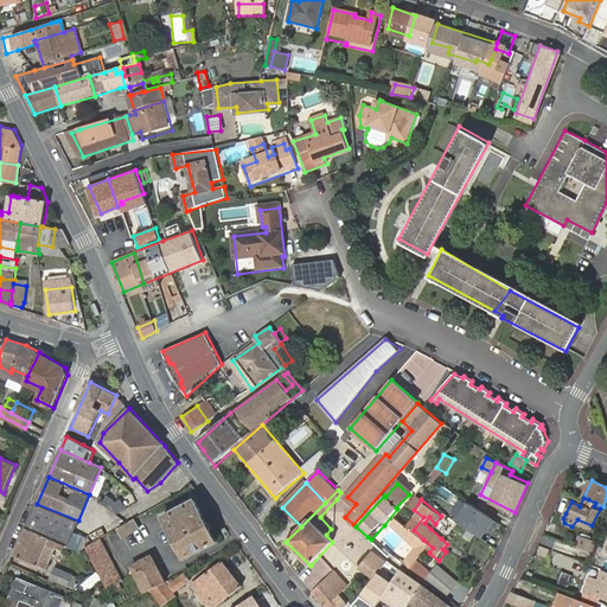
[(83,551),(87,547),(83,534),(84,531),(76,528),(78,521),(37,504),(27,528),(58,541),(66,544),(77,549),(83,551)]
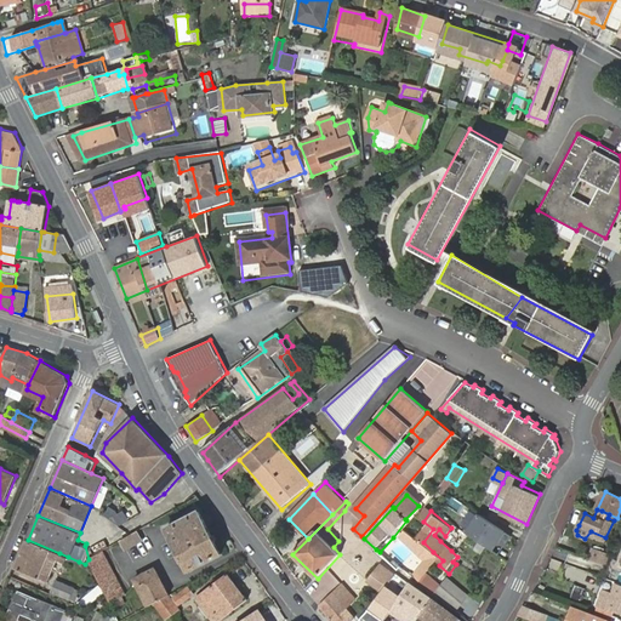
[(206,524),(174,541),(189,571),(222,554),(206,524)]
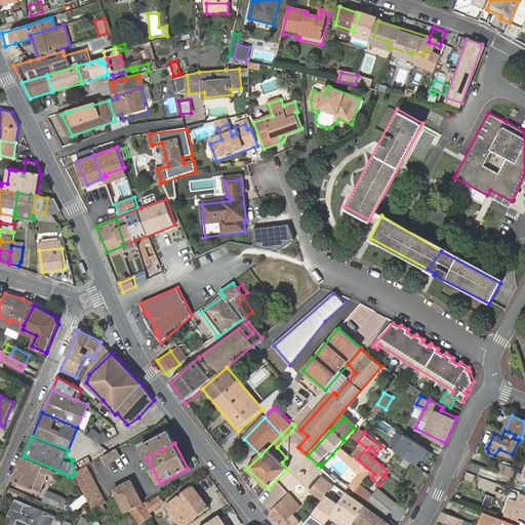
[(395,451),(408,459),(413,451),(401,443),(395,451)]
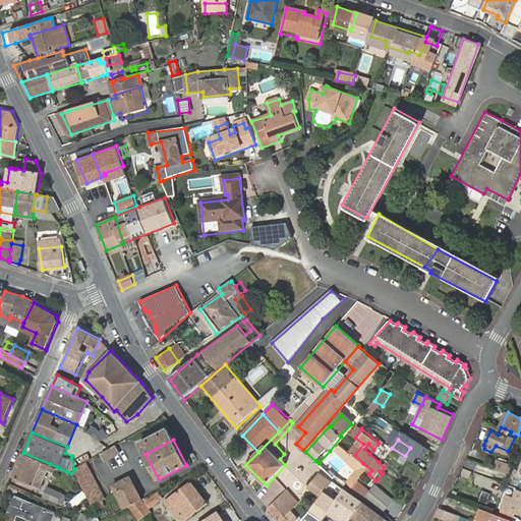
[(369,454),(373,450),(368,444),(364,449),(369,454)]
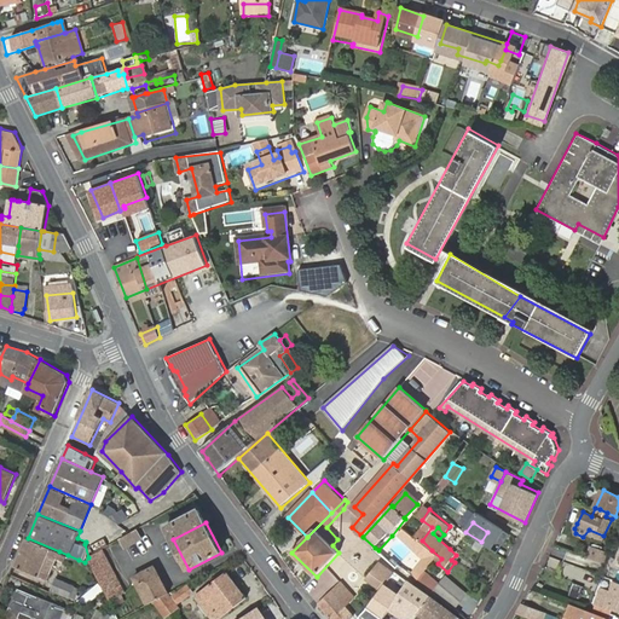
[(496,549),(505,532),(499,530),(490,547),(496,549)]
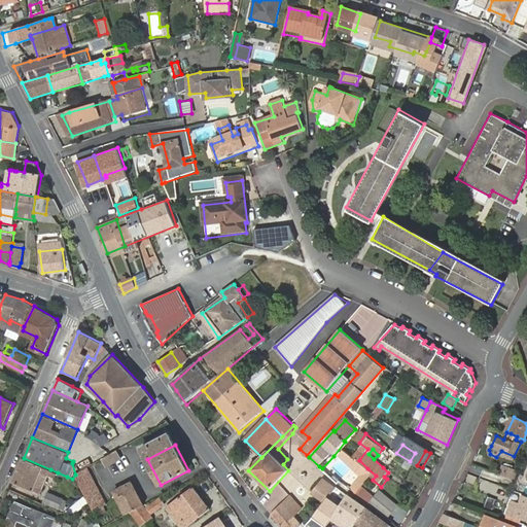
[(109,455),(104,458),(108,465),(118,459),(114,452),(112,454),(109,455)]
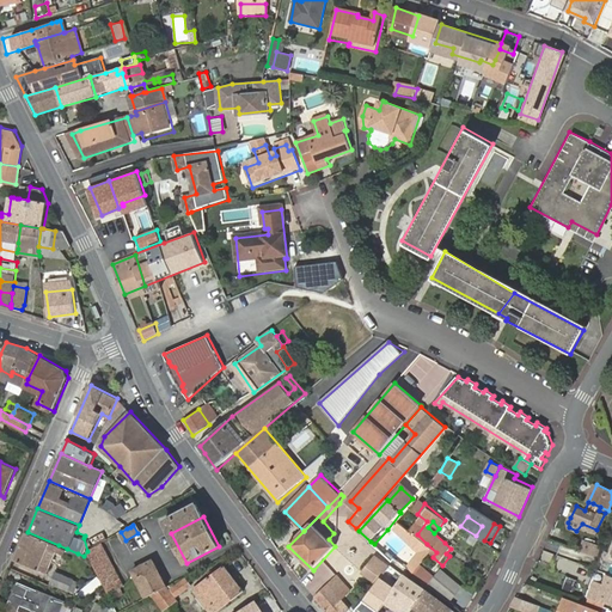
[(28,532),(16,561),(47,573),(56,551),(65,555),(67,549),(59,545),(28,532)]
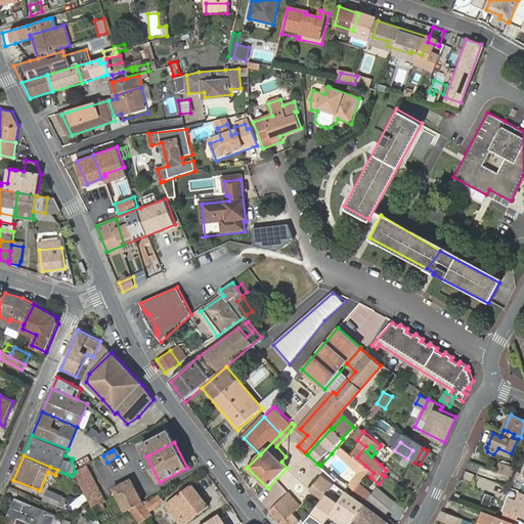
[(505,456),(500,465),(514,471),(518,463),(505,456)]
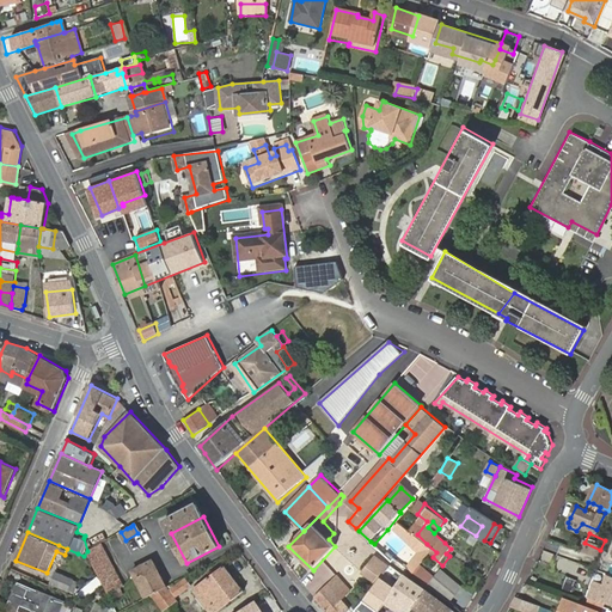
[(415,538),(422,551),(427,544),(417,534),(415,538)]
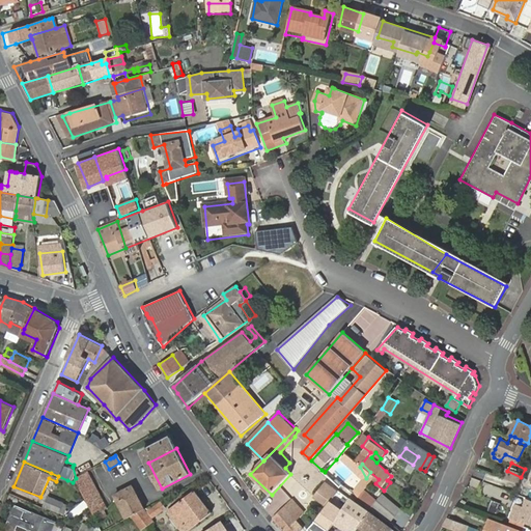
[(76,478),(86,500),(94,515),(108,508),(88,471),(76,478)]
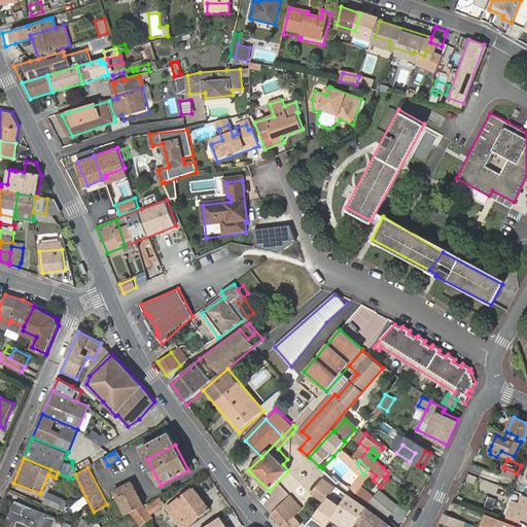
[(353,491),(358,496),(364,489),(373,480),(376,476),(367,468),(363,475),(365,477),(353,491)]
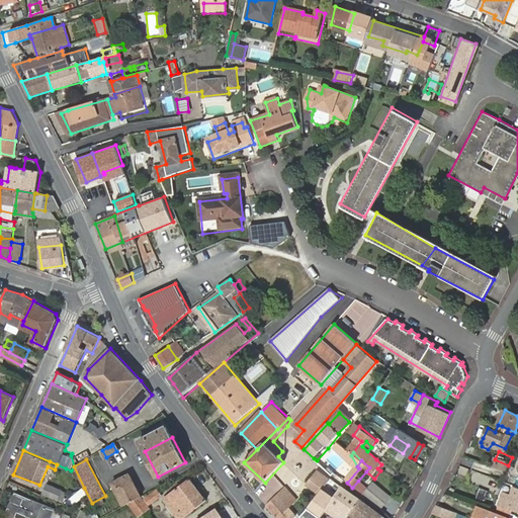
[(328,480),(317,471),(307,486),(319,494),(328,480)]
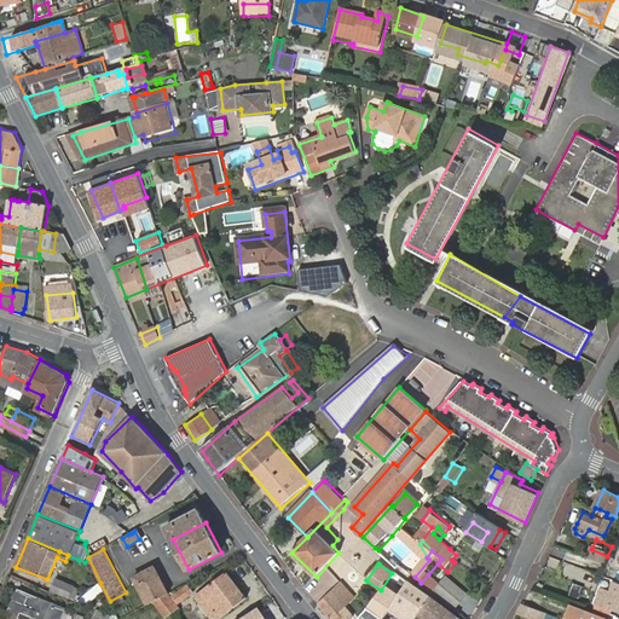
[(136,577),(149,603),(154,601),(168,593),(155,567),(136,577)]
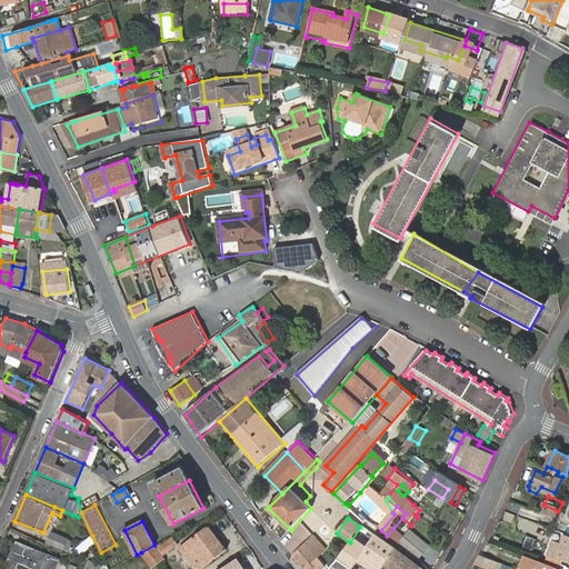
[(196,535),(180,547),(196,568),(203,568),(228,551),(209,526),(203,529),(202,528),(195,533),(196,535)]
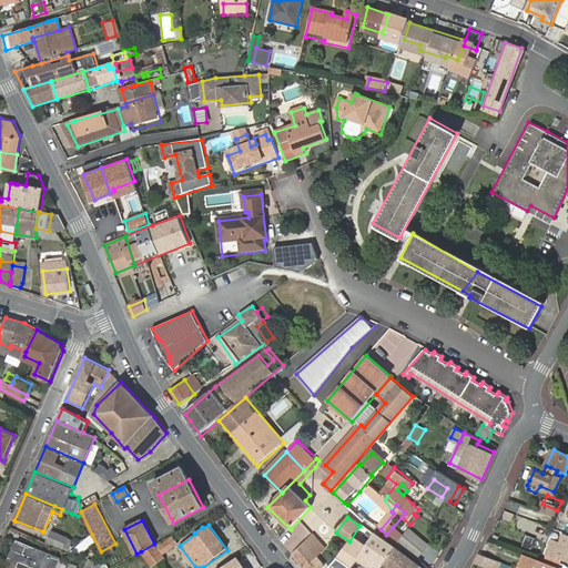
[(359,526),(350,541),(338,558),(351,567),(354,564),(374,535),(364,527),(361,525),(359,526)]
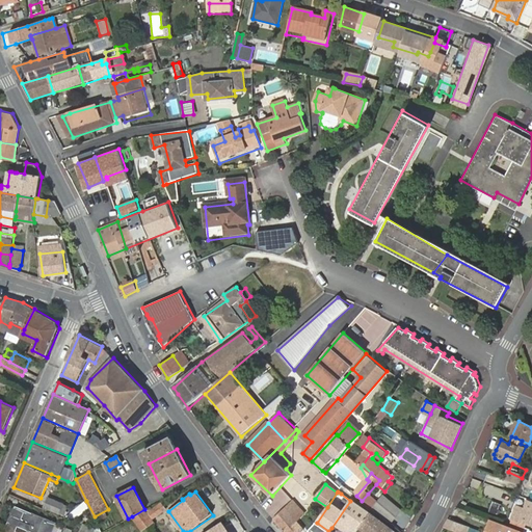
[(298,494),(292,500),(300,510),(308,503),(298,494)]
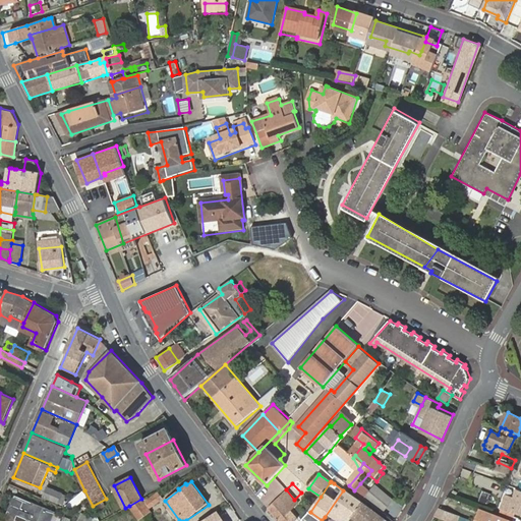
[(354,490),(359,496),(365,488),(360,483),(354,490)]
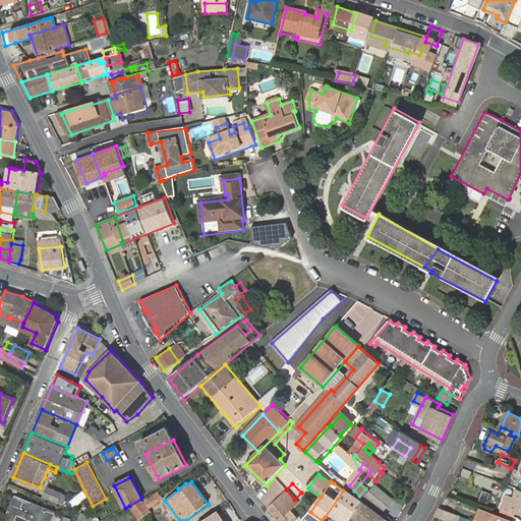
[(505,518),(511,506),(520,510),(520,487),(519,487),(517,493),(507,488),(494,514),(505,518)]
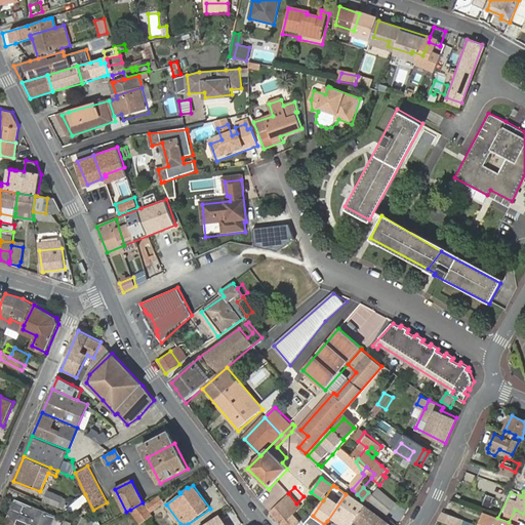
[(52,503),(56,494),(48,492),(45,500),(52,503)]
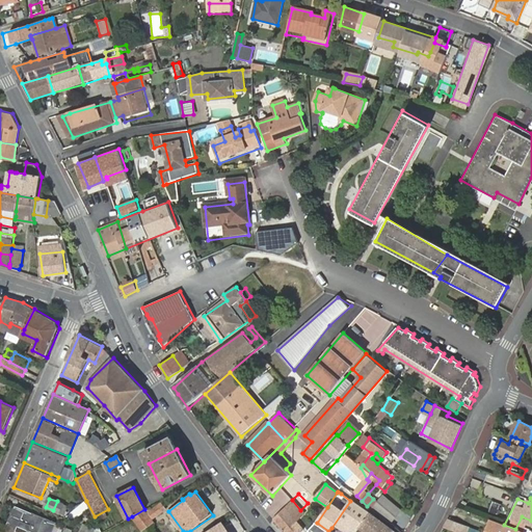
[(373,499),(367,506),(374,512),(380,505),(373,499)]
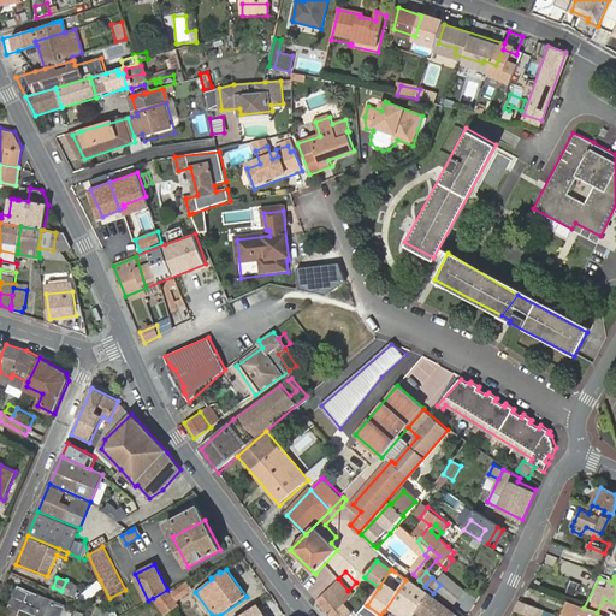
[(338,579),(317,600),(329,615),(349,615),(353,614),(339,598),(348,591),(338,579)]
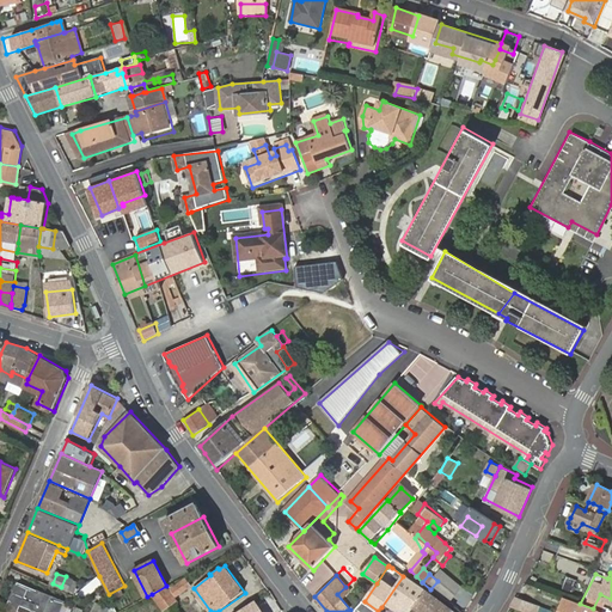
[(79,582),(66,576),(61,587),(74,593),(79,582)]
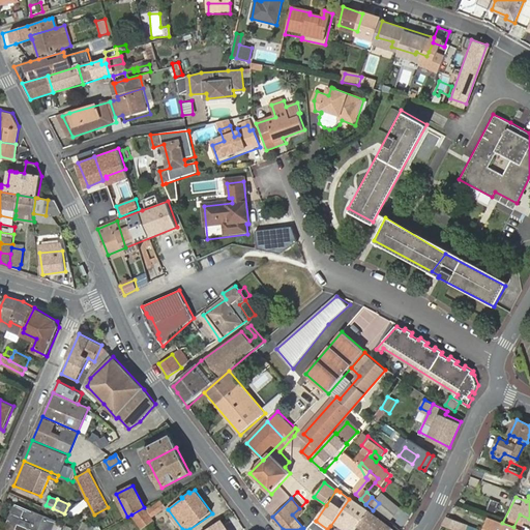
[(356,504),(349,499),(330,526),(334,529),(354,529),(358,526),(363,529),(393,529),(369,510),(366,512),(356,504)]
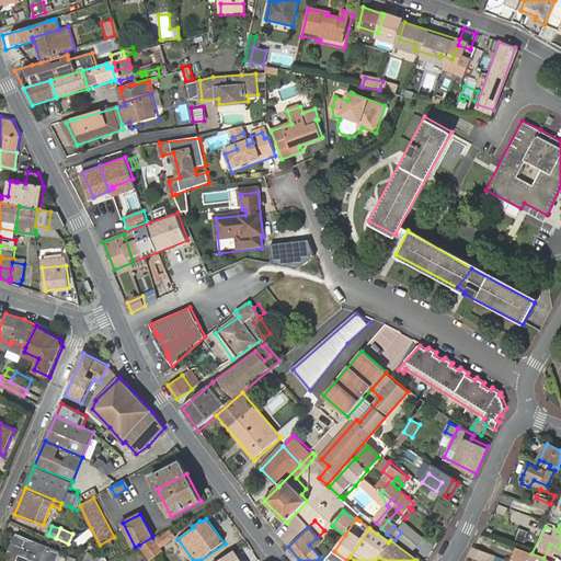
[(401,533),(395,540),(419,558),(423,552),(411,544),(415,537),(404,528),(401,533)]
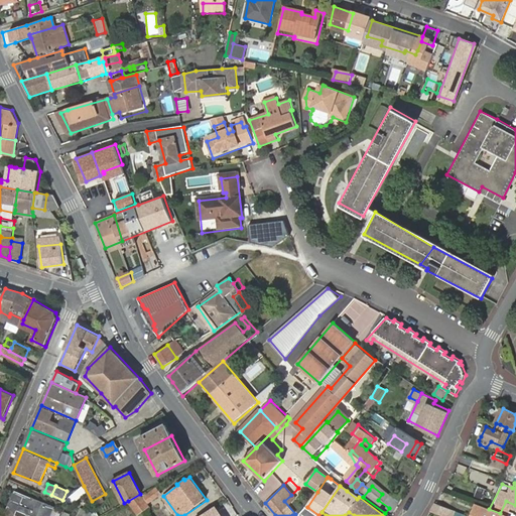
[(477,486),(474,496),(481,499),(484,488),(477,486)]
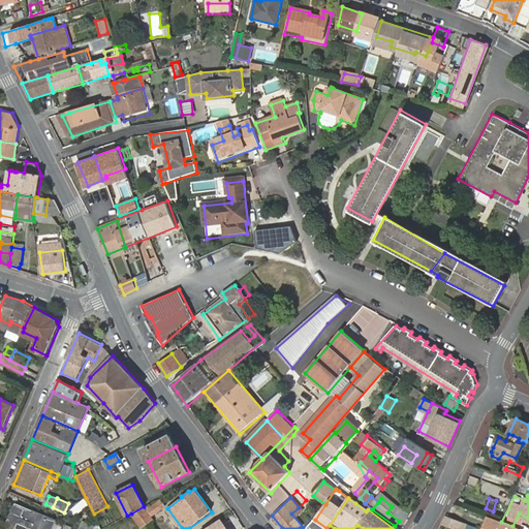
[(161,500),(149,509),(153,515),(165,505),(161,500)]
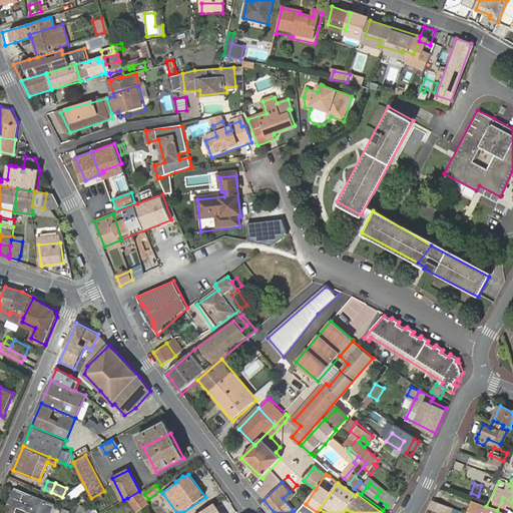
[(15,488),(8,504),(29,512),(47,512),(51,504),(15,488)]
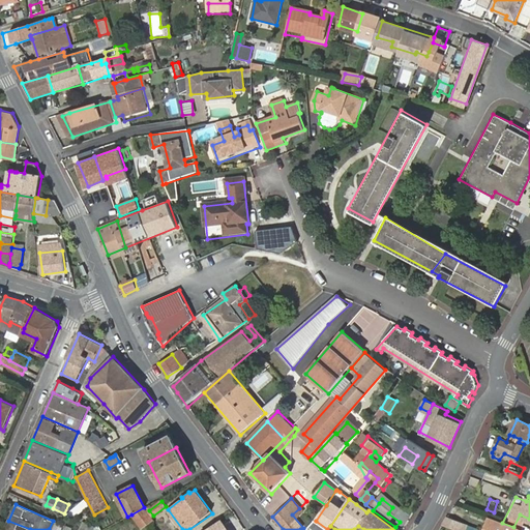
[(144,507),(131,514),(137,521),(139,519),(145,527),(154,521),(144,507)]
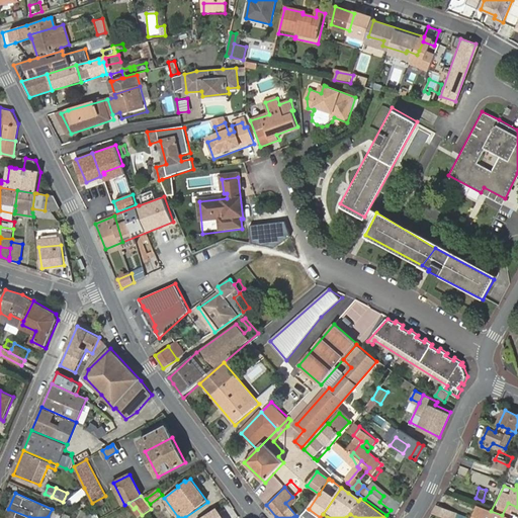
[(447,511),(436,506),(432,513),(445,517),(447,511)]
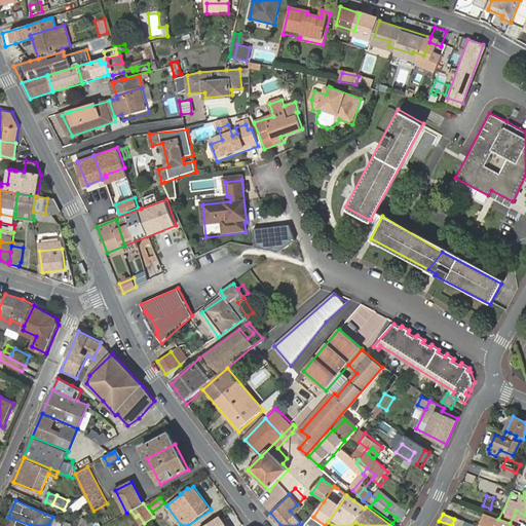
[(141,525),(144,523),(138,515),(136,517),(141,525)]
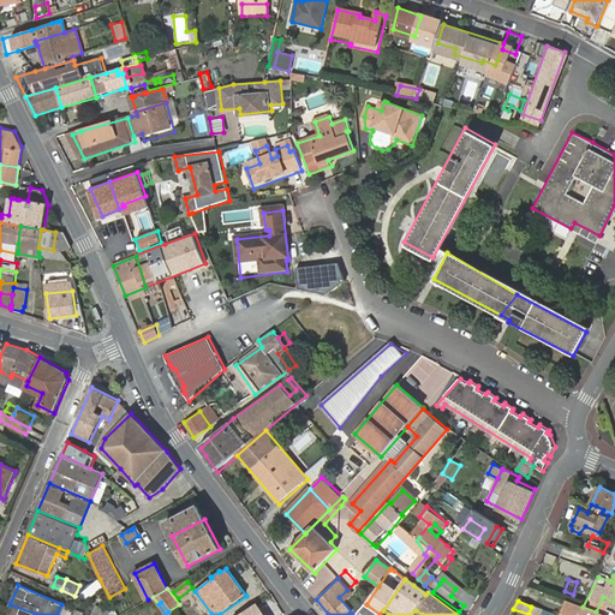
[(264,614),(256,603),(238,614),(264,614)]
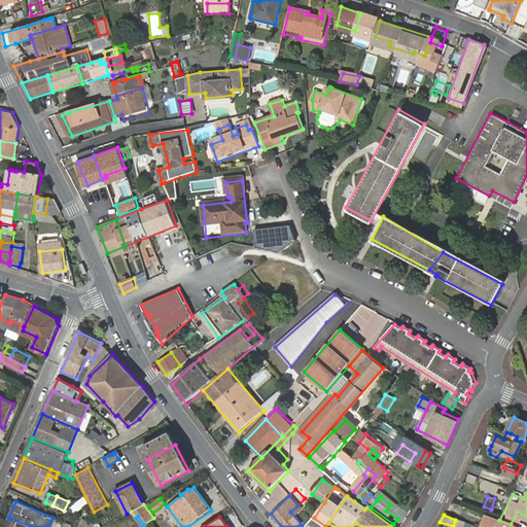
[(500,526),(502,523),(486,517),(482,526),(500,526)]
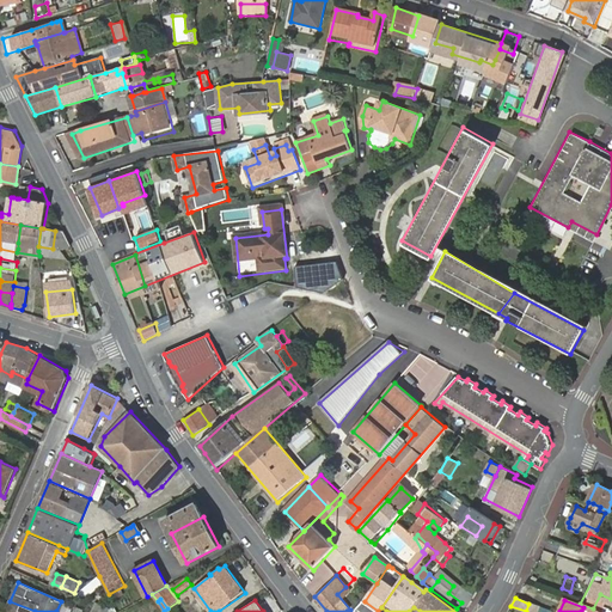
[(35,611),(10,601),(5,611),(35,611)]
